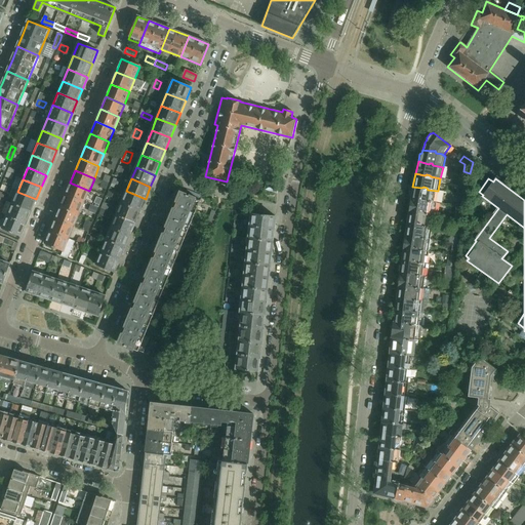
[(70,183),(65,195),(84,203),(89,191),(70,183)]
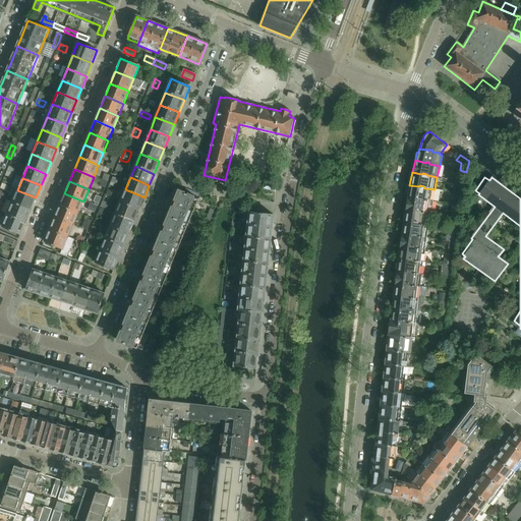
[(265,181),(263,189),(275,192),(277,184),(265,181)]
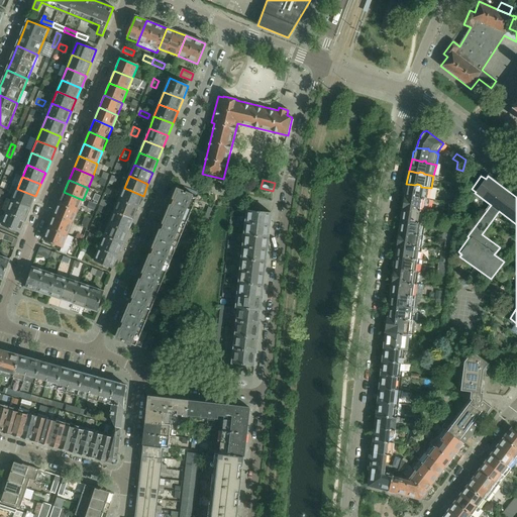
[(415,185),(406,184),(404,196),(413,197),(415,196),(418,197),(419,198),(429,200),(431,188),(421,187),(420,185),(417,184),(415,185)]
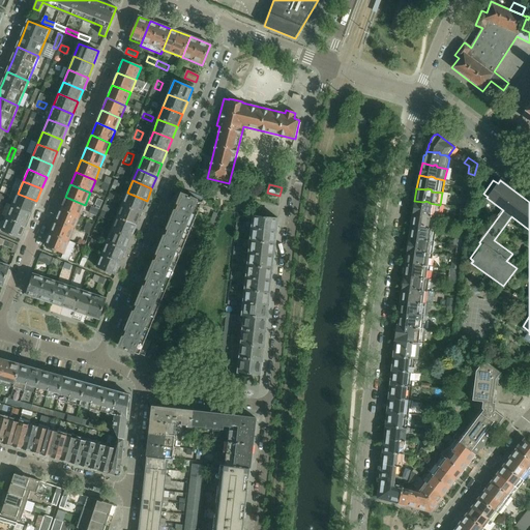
[(465,188),(463,196),(470,198),(471,189),(465,188)]
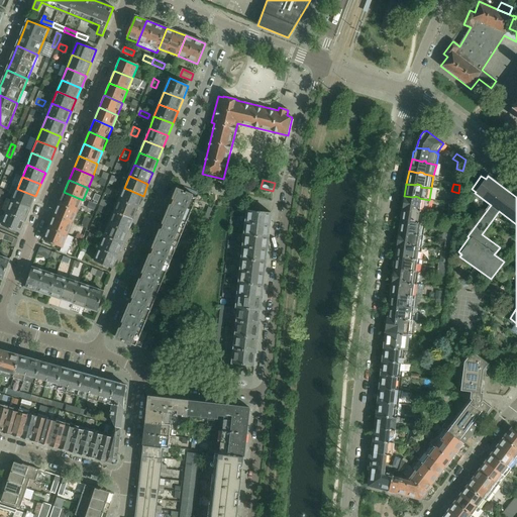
[(143,196),(124,188),(119,200),(138,208),(143,196)]
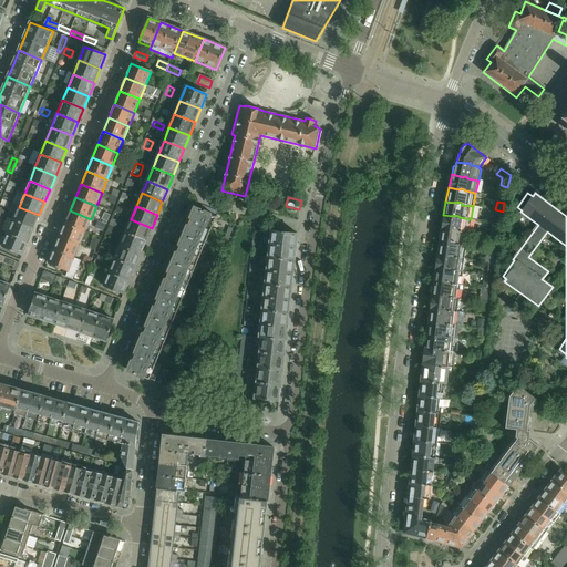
[(39,215),(19,207),(13,220),(33,228),(39,215)]
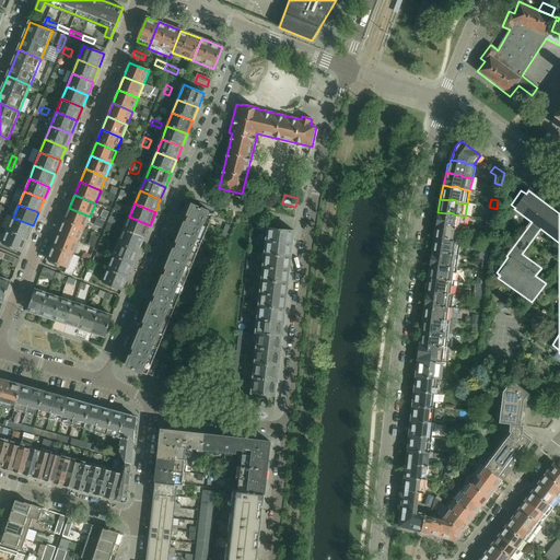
[(187,219),(182,233),(202,241),(209,225),(213,214),(193,206),(187,219)]
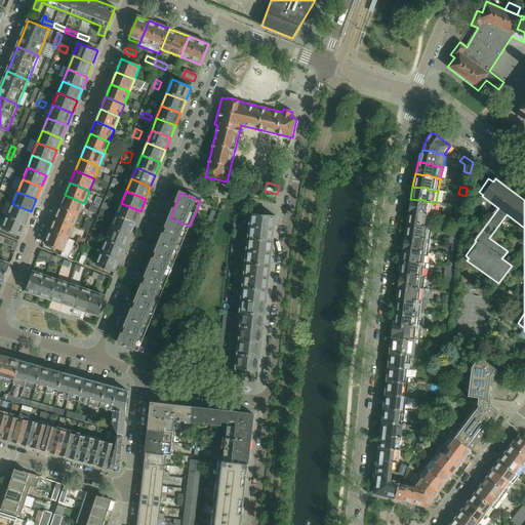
[(65,195),(59,207),(79,215),(84,203),(65,195)]
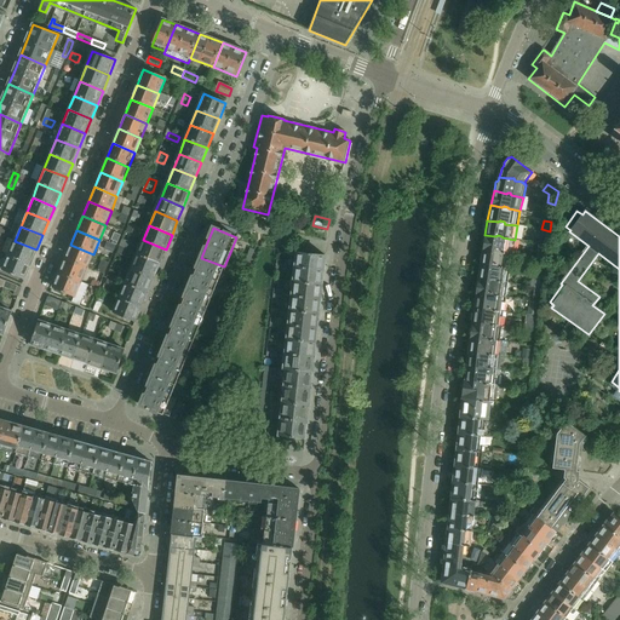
[(495,236),(484,235),(482,250),(493,251),(495,250),(499,251),(499,252),(512,254),(512,252),(515,240),(503,237),(501,236),(498,235),(495,236)]
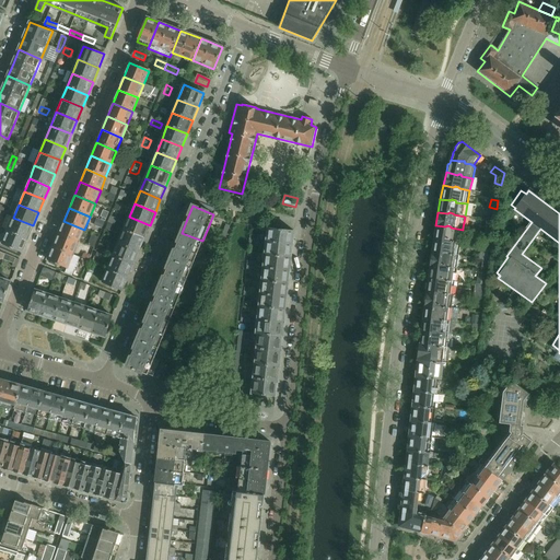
[(114,226),(116,221),(117,219),(111,217),(108,224),(114,226)]
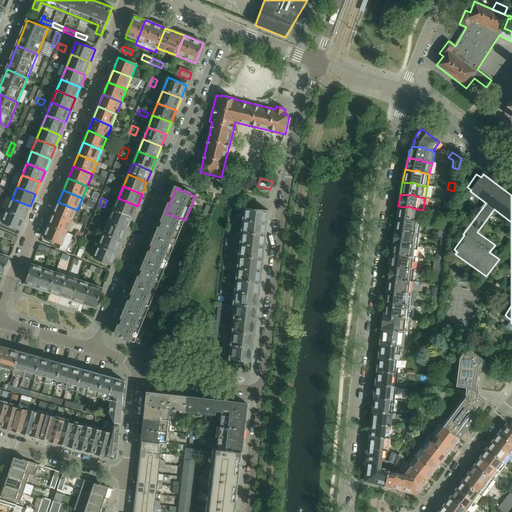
[(137,206),(118,198),(113,211),(132,218),(137,206)]
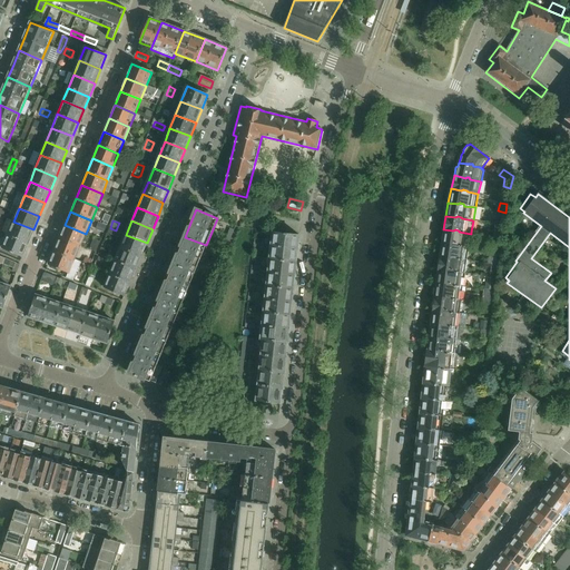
[(33,229),(13,222),(8,235),(28,244),(33,229)]
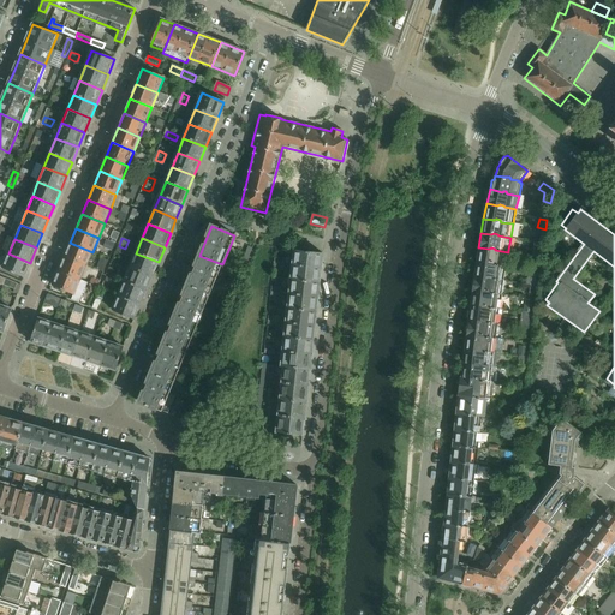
[(70,243),(64,257),(87,266),(93,252),(70,243)]
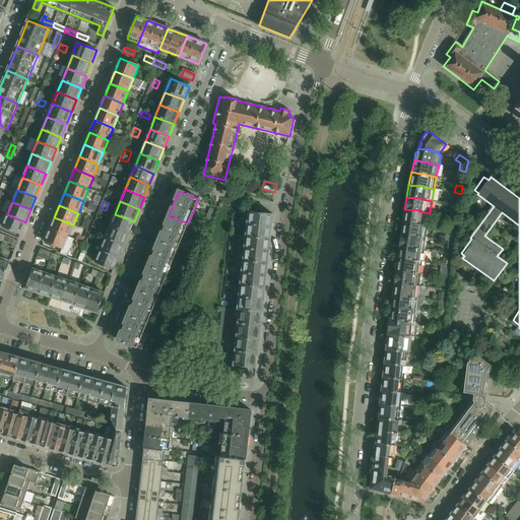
[(104,215),(106,210),(101,208),(95,219),(101,221),(104,215)]
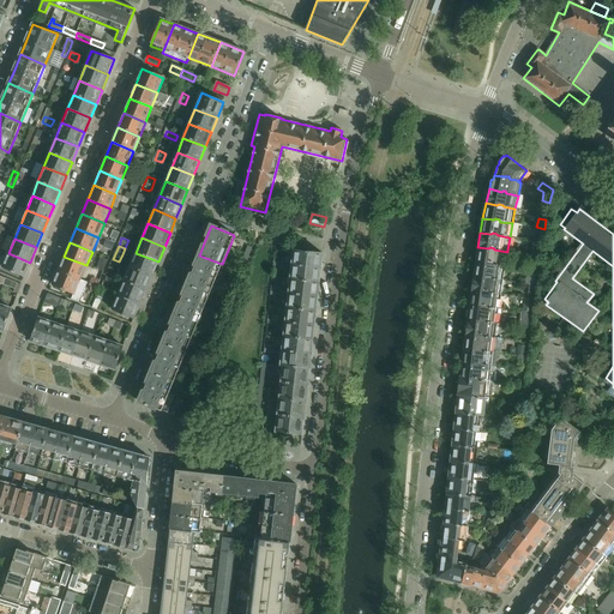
[(488,248),(477,247),(475,262),(487,263),(488,262),(492,263),(493,264),(505,266),(507,252),(494,250),(494,248),(491,247),(488,248)]
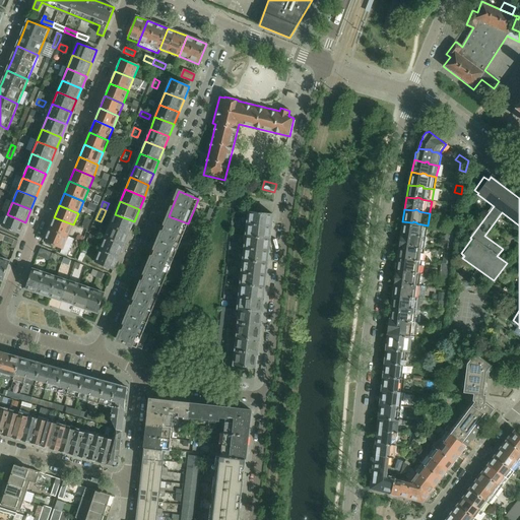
[(270,239),(273,214),(249,212),(246,237),(270,239)]
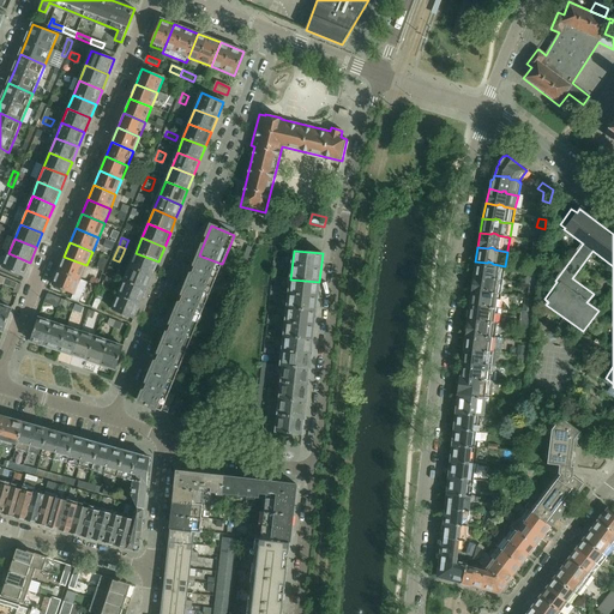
[(30,263),(8,253),(2,268),(24,277),(30,263)]
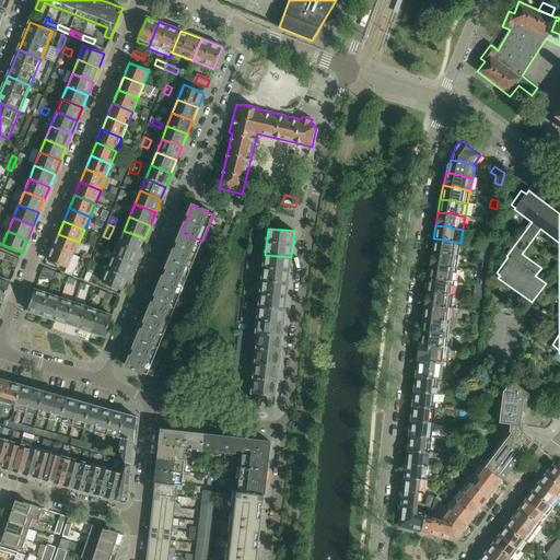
[(144,238),(124,231),(118,244),(139,252),(144,238)]
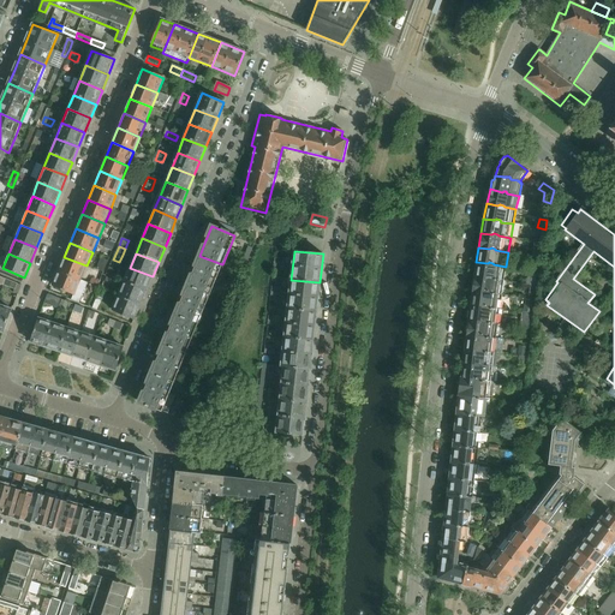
[(193,270),(187,285),(210,294),(218,276),(222,264),(199,256),(193,270)]
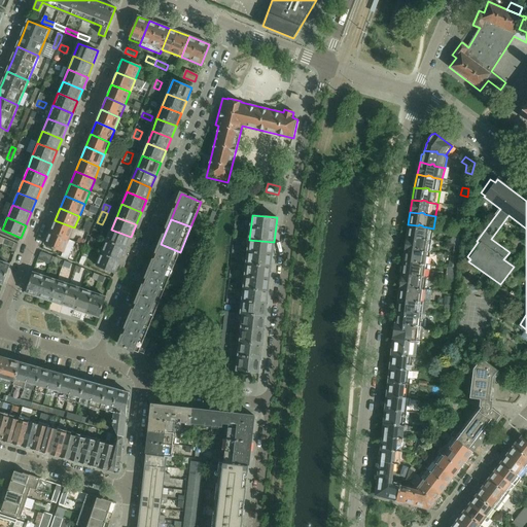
[(55,220),(49,233),(69,240),(74,227),(55,220)]
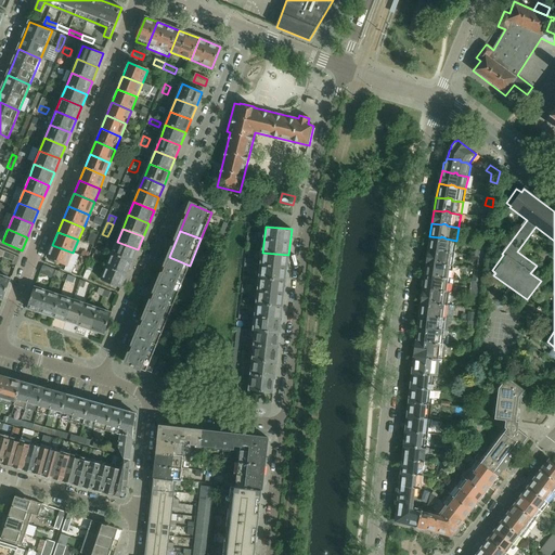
[(93,246),(95,241),(97,236),(90,234),(87,243),(93,246)]
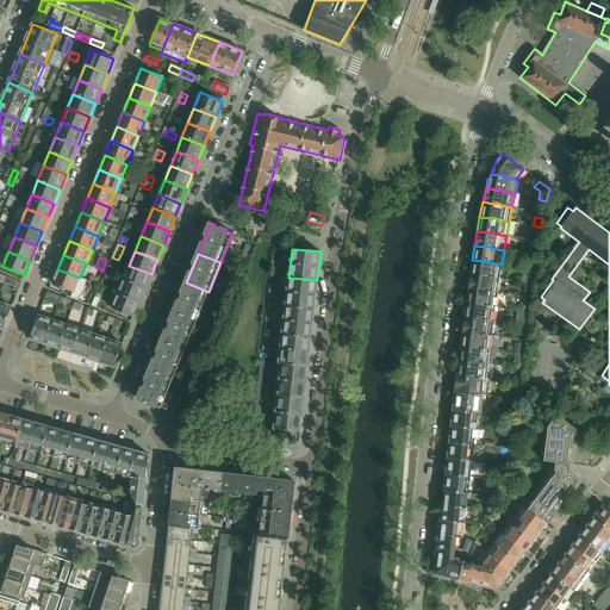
[(484,261),(472,260),(470,274),(481,275),(483,274),(486,275),(486,277),(499,279),(502,265),(490,262),(489,261),(485,260),(484,261)]
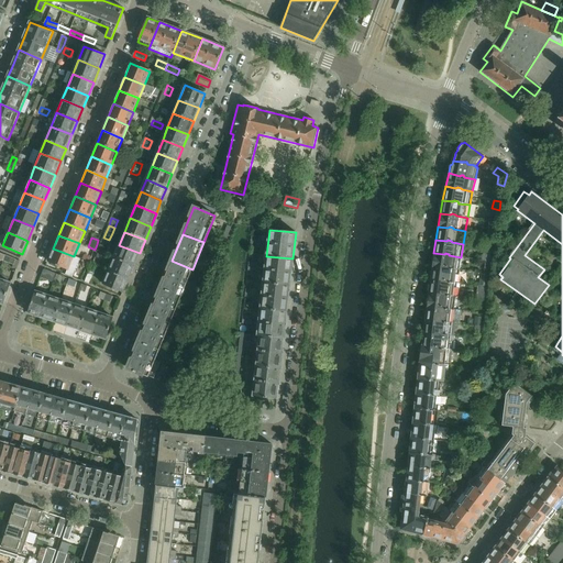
[(103,254),(106,249),(107,246),(100,244),(97,252),(103,254)]
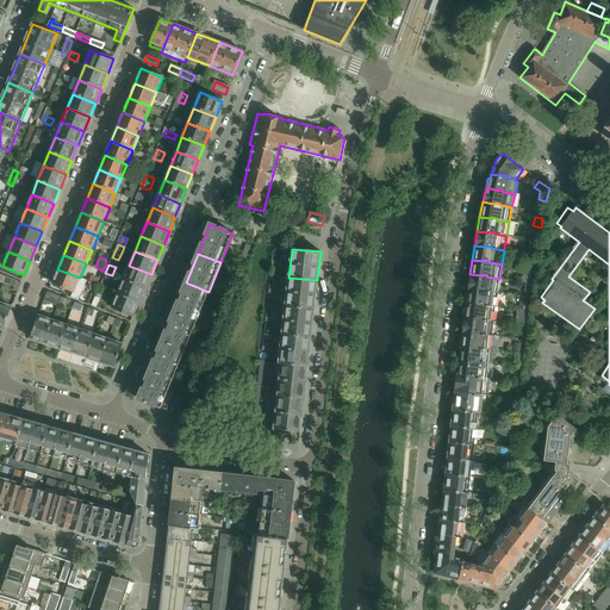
[(151,274),(129,266),(123,280),(145,288),(151,274)]
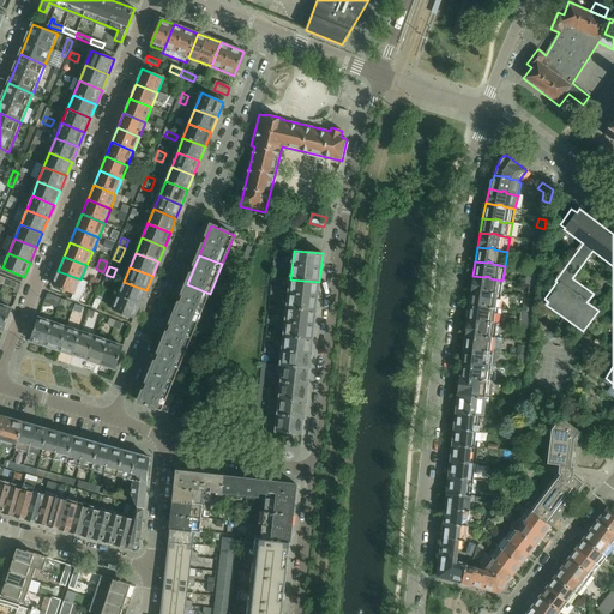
[(58,271),(52,286),(74,294),(80,280),(58,271)]
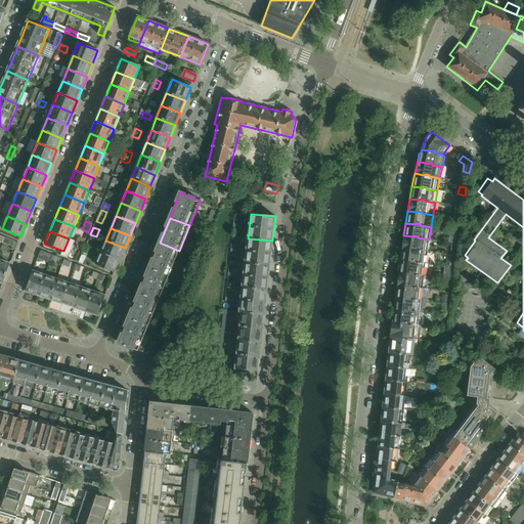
[(456,244),(457,234),(449,233),(448,243),(451,243),(456,244)]
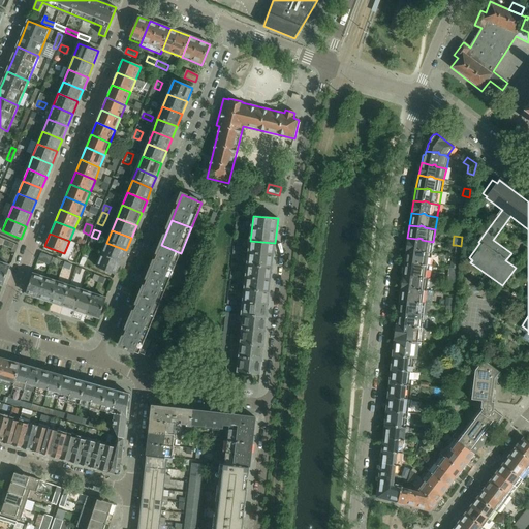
[(417,239),(407,238),(406,250),(415,251),(416,250),(419,251),(421,252),(431,254),(433,242),(422,240),(422,239),(418,238),(417,239)]
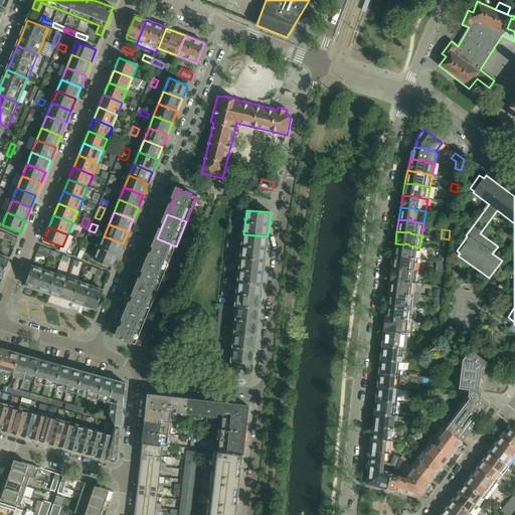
[(5,233),(3,239),(12,242),(14,237),(5,233)]
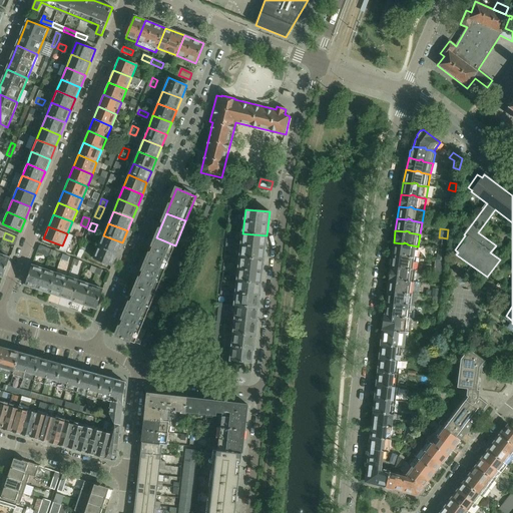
[(265,260),(267,235),(242,233),(240,258),(265,260)]
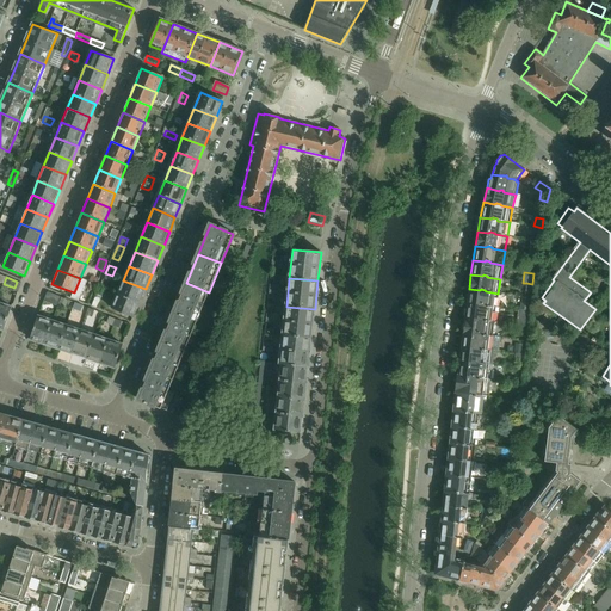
[(146,289),(123,281),(117,294),(140,303),(146,289)]
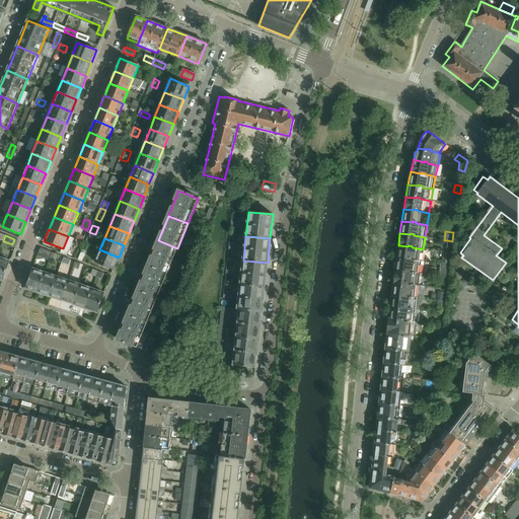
[(153,253),(148,266),(167,274),(173,258),(177,248),(158,240),(153,253)]
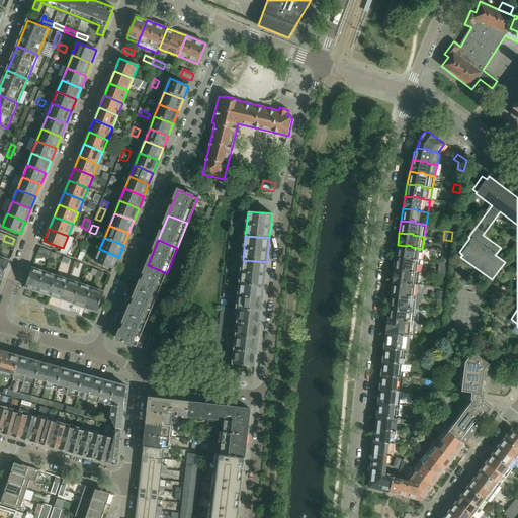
[(407,246),(398,245),(396,257),(405,259),(407,257),(409,258),(411,259),(421,261),(422,249),(412,247),(411,246),(408,245),(407,246)]
